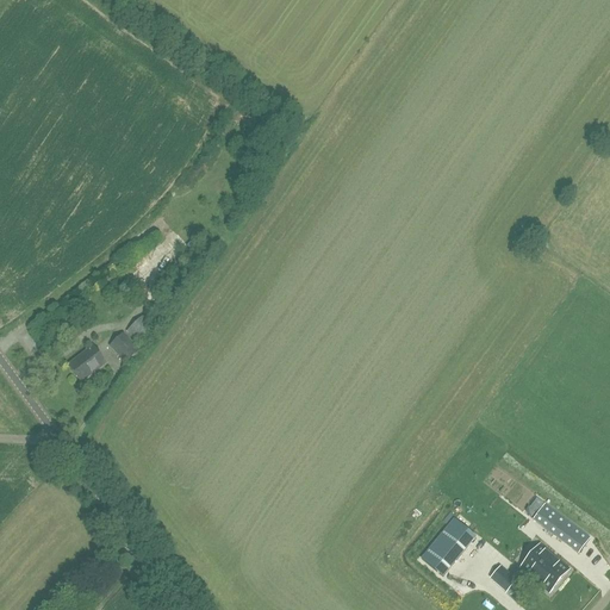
[(137,343),(157,324),(145,313),(126,332),(137,343)]
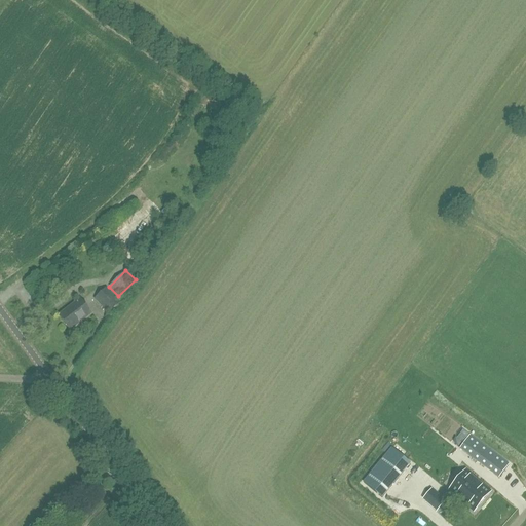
[(108,314),(121,302),(107,288),(95,299),(108,314)]
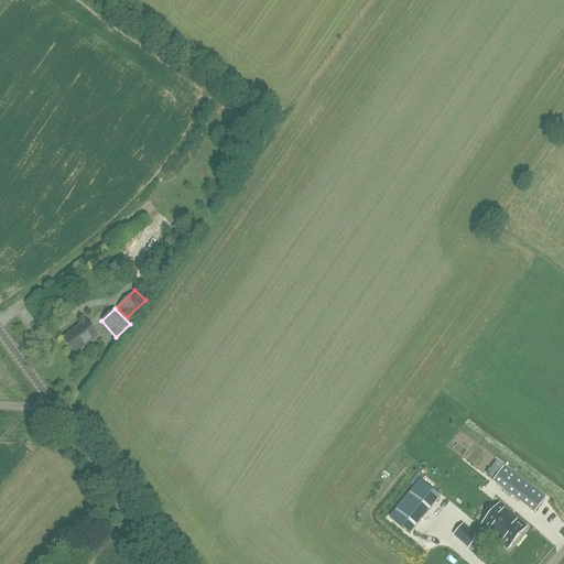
[(75,355),(98,337),(86,321),(63,338),(75,355)]
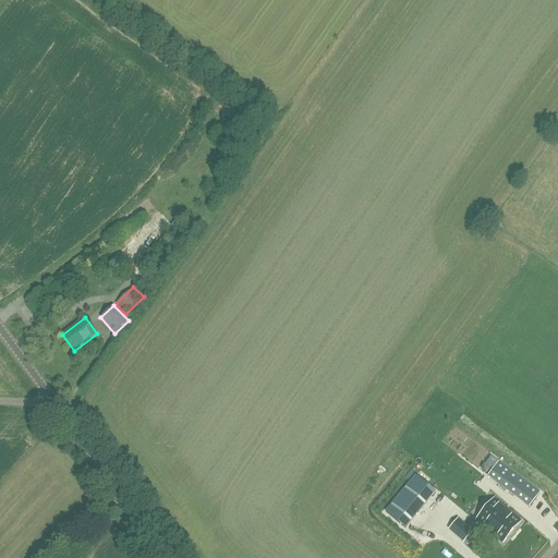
[(529,508),(541,493),(498,461),(487,476),(529,508)]
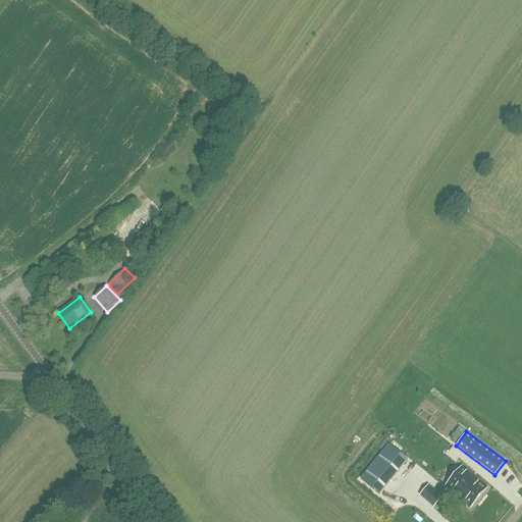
[(376,461),(361,479),(379,494),(395,475),(407,461),(388,446),(376,461)]
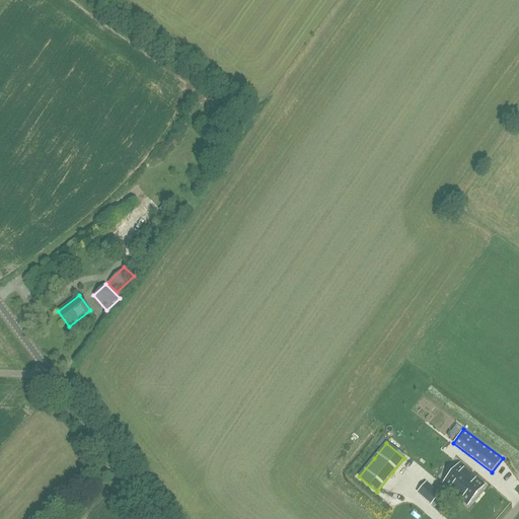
[(417,454),(412,459),(421,467),(426,462),(417,454)]
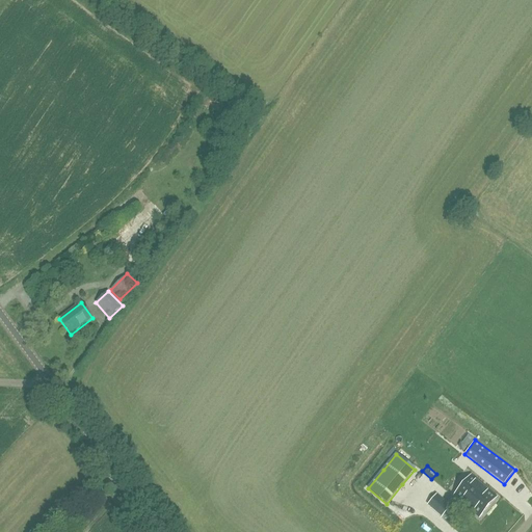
[(496,498),(471,477),(454,496),(479,517),(496,498)]
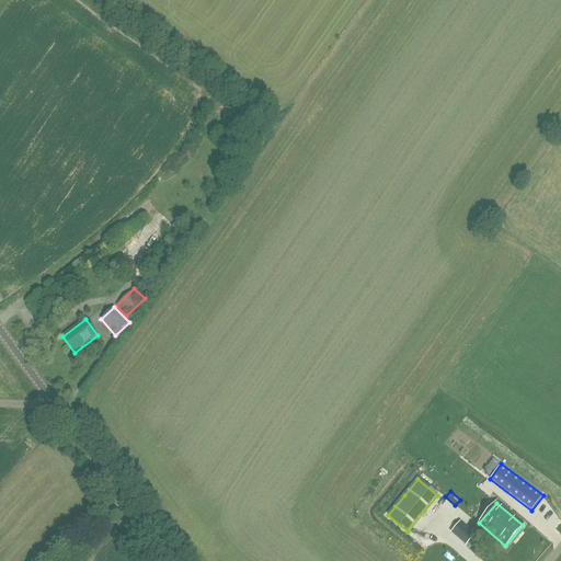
[(466,541),(473,533),(464,525),(456,534),(466,541)]
